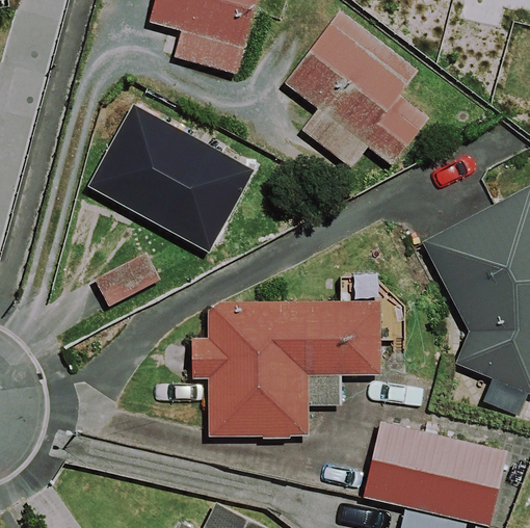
[(0,0),(0,32),(44,34),(45,0),(0,0)]
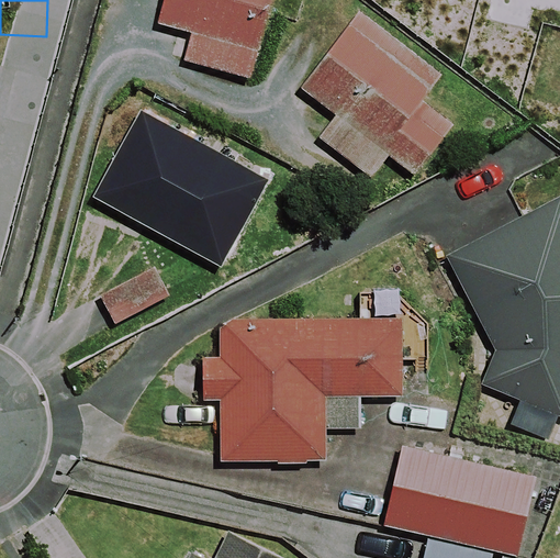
[(164,0),(157,22),(192,32),(185,59),(248,78),(269,0),(164,0)]
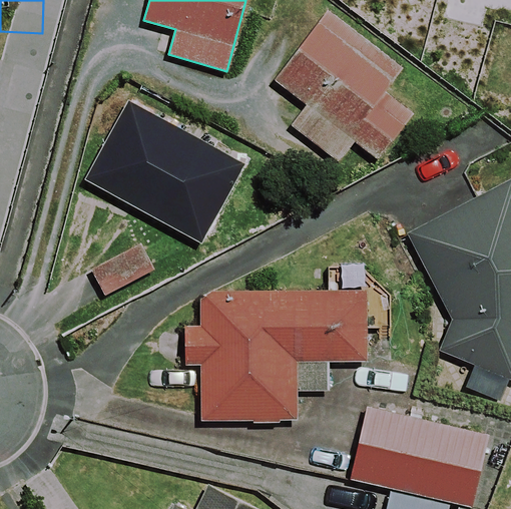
[(403,65),(325,11),(276,81),(307,103),(291,125),(339,159),(352,140),(379,159),(418,103),(390,84),(403,65)]
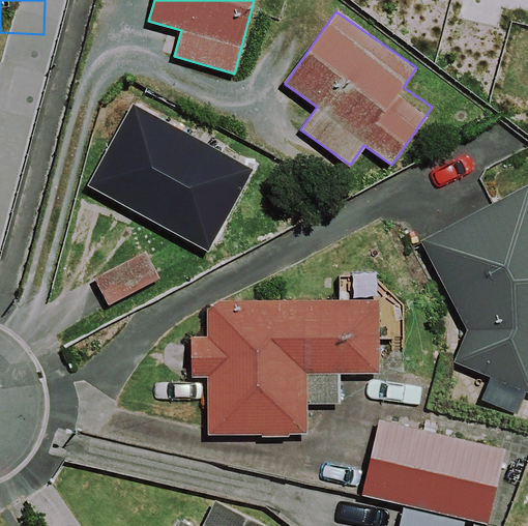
[(251,170),(137,107),(91,188),(206,252),(251,170)]
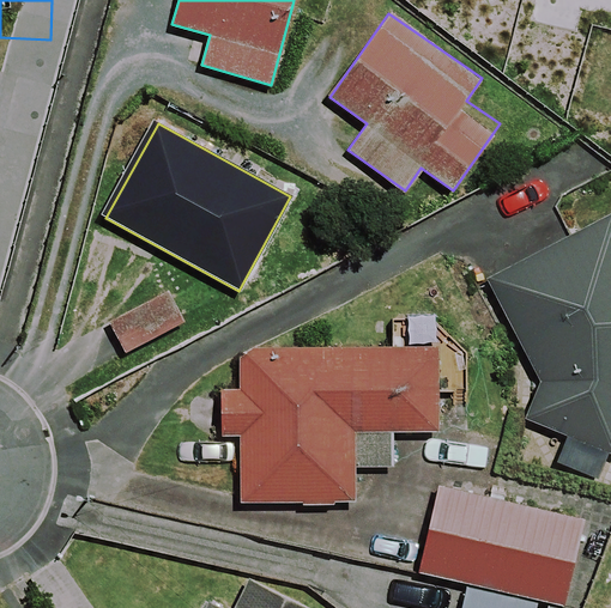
[(610,208),(485,268),(543,389),(533,427),(610,447),(610,208)]
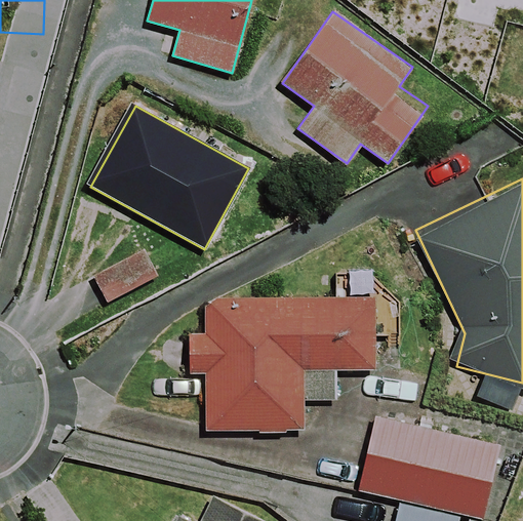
[(374,370),(375,299),(203,296),(203,330),(189,330),(189,372),(205,372),(204,430),(302,432),(303,400),(336,400),(336,370),(374,370)]
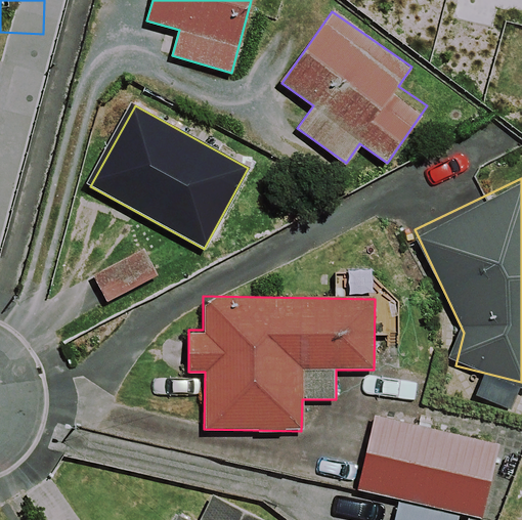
[(501,447),(409,426),(394,488),(484,511),(501,447)]
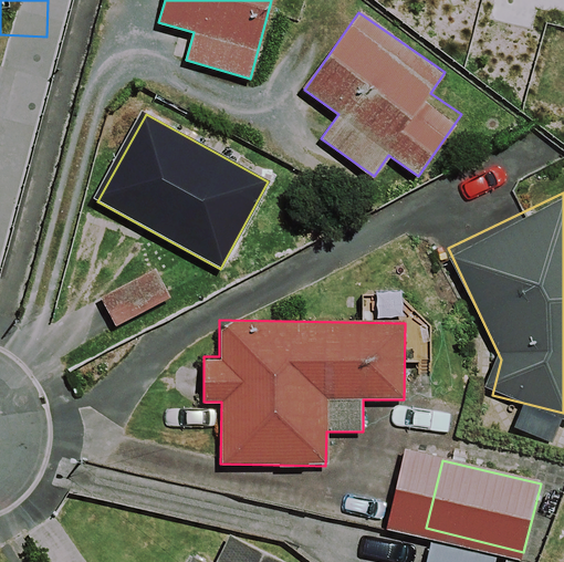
[(189,561),(286,561),(230,538),(219,561),(189,561)]
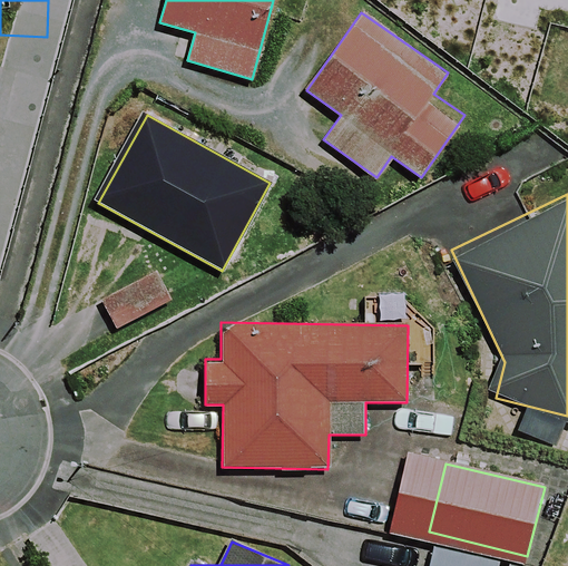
[(497,565),(498,565),(432,548),(428,565),(497,565)]
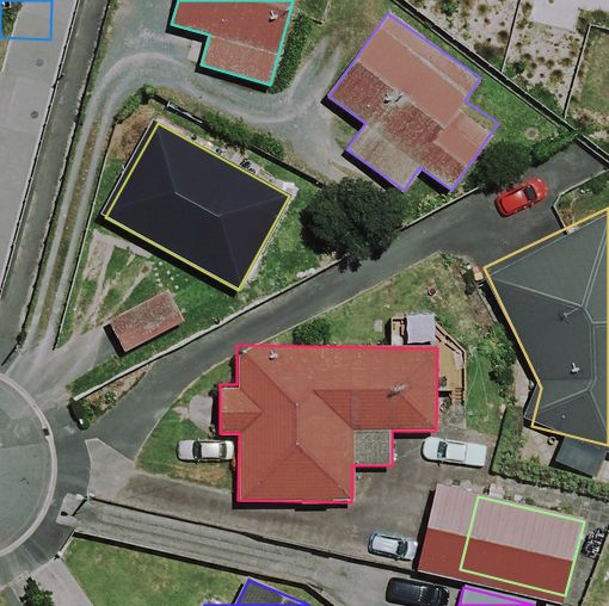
All buildings are outlined.
